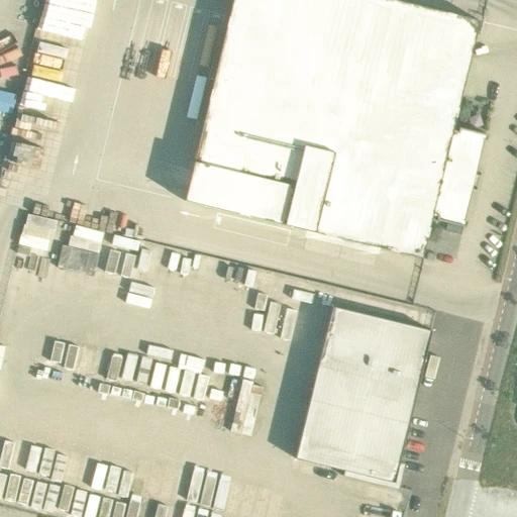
[(54,0),(48,44),(78,48),(84,0),(54,0)]
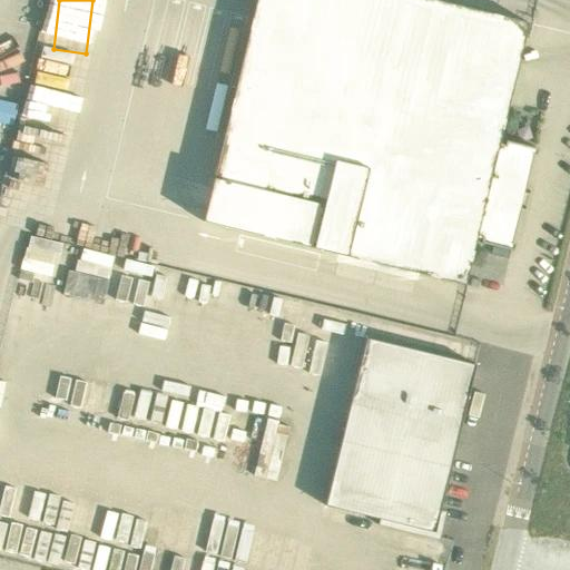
[(256,0),(203,222),(463,284),(475,237),(481,238),(480,243),(512,251),(513,244),(510,243),(531,154),(534,155),(537,148),(504,140),(503,145),(498,144),(527,22),(434,0),(256,0)]
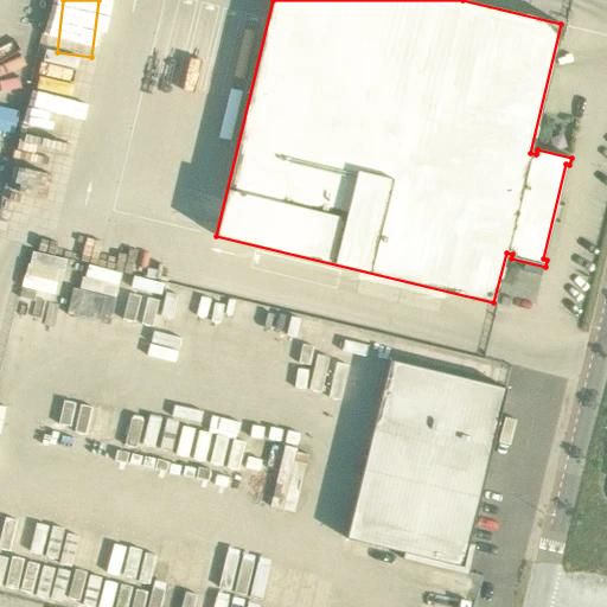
[(72,110),(84,59),(51,51),(39,103),(72,110)]
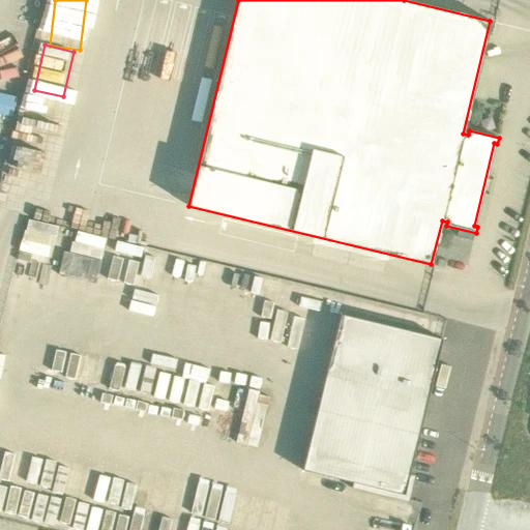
[(159,52),(151,85),(164,88),(172,55),(159,52)]
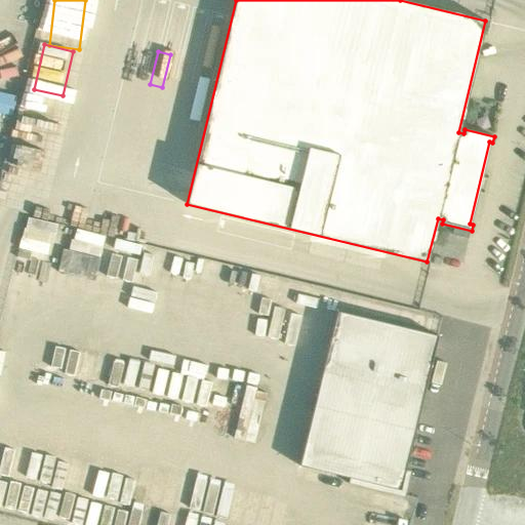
[(59,116),(63,104),(30,95),(27,108),(59,116)]
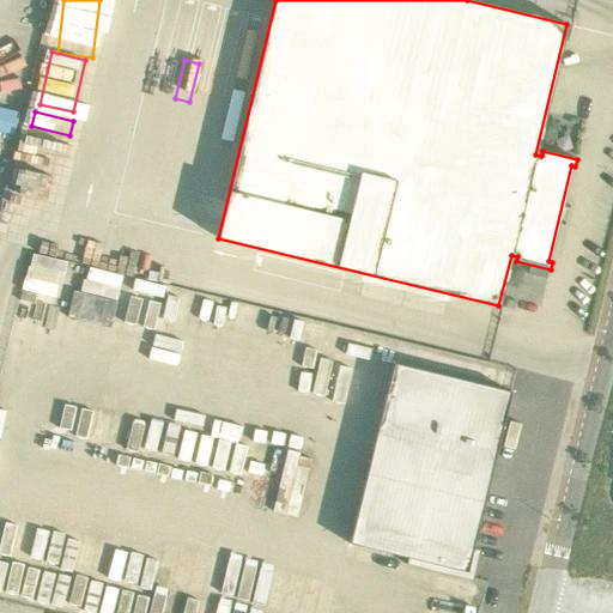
[(30,139),(19,184),(54,193),(65,147),(30,139)]
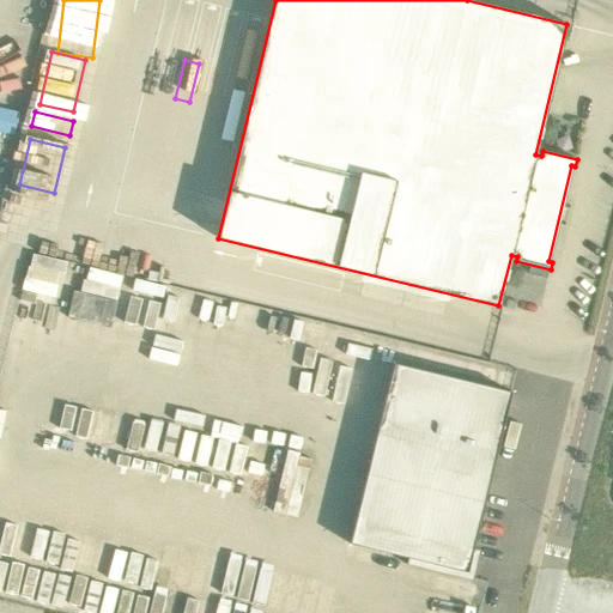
[(280,387),(295,307),(55,265),(49,298),(61,301),(54,341),(83,346),(85,335),(125,343),(126,333),(159,339),(157,351),(186,357),(183,369),(218,375),(280,387)]
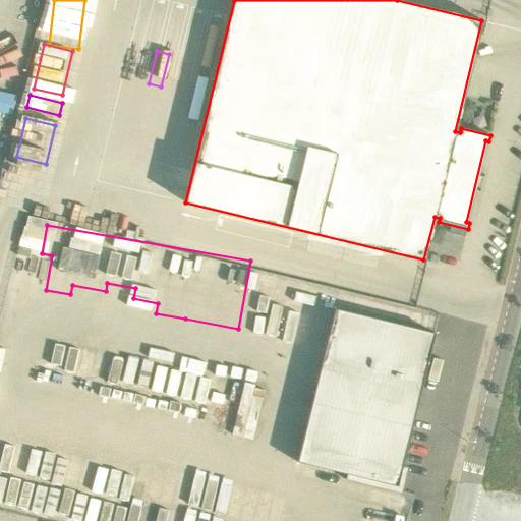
[(284,339),(296,277),(267,271),(259,305),(245,302),(239,330),(284,339)]
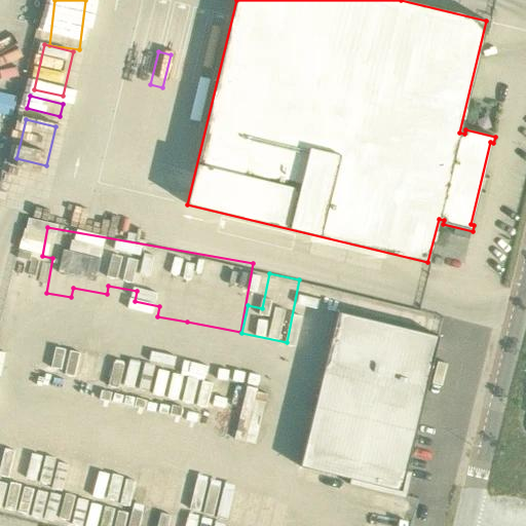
[(410,472),(406,471),(439,336),(337,312),(300,466),(349,479),(348,483),(404,496),(410,472)]
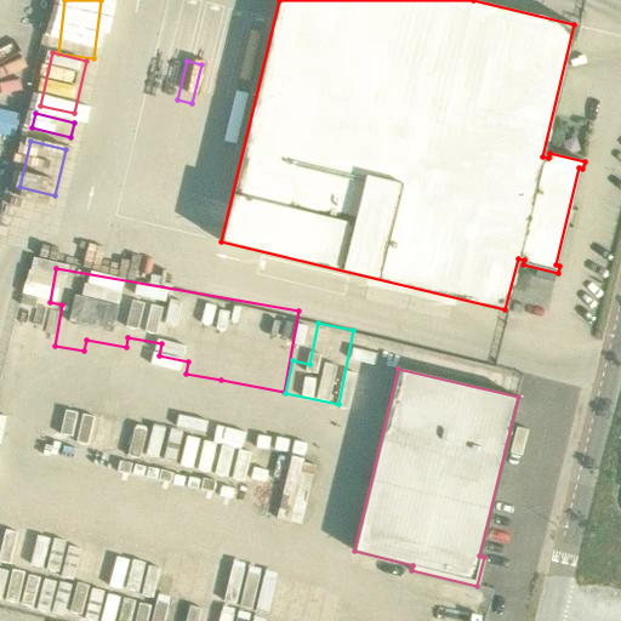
[(152,425),(144,451),(289,491),(298,457),(251,444),(256,429),(235,423),(231,442),(195,432),(199,420),(175,412),(170,429),(152,425)]
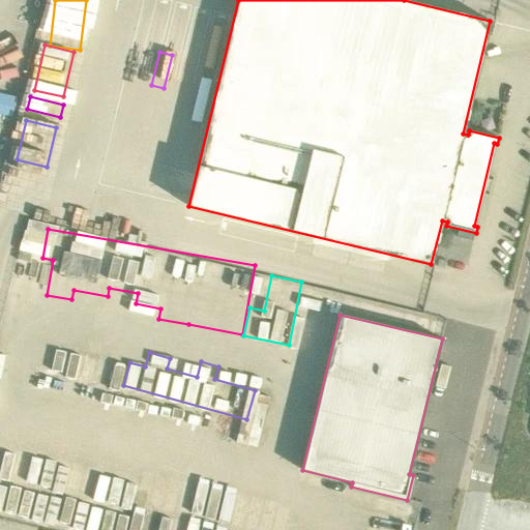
[(175,357),(173,369),(193,372),(194,360),(175,357)]
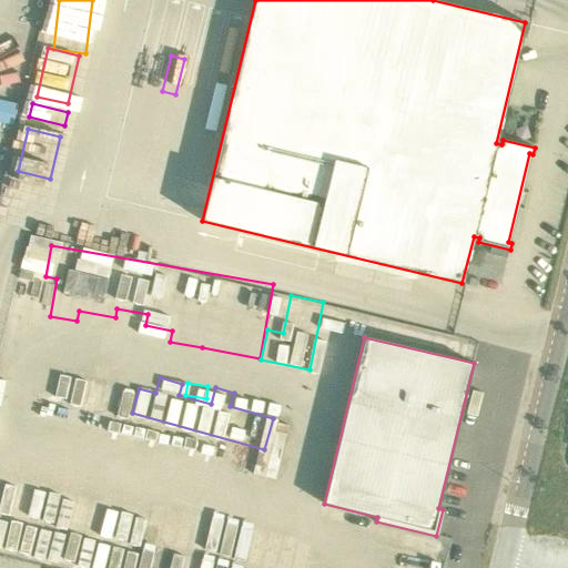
[(128,427),(111,424),(108,439),(124,443),(128,427)]
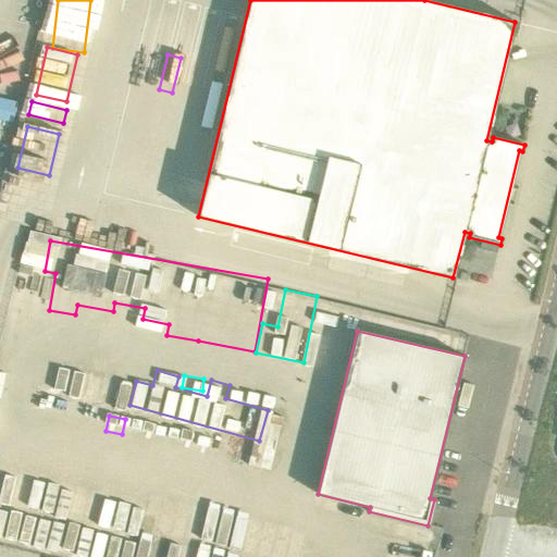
[(155,423),(153,435),(198,440),(199,428),(155,423)]
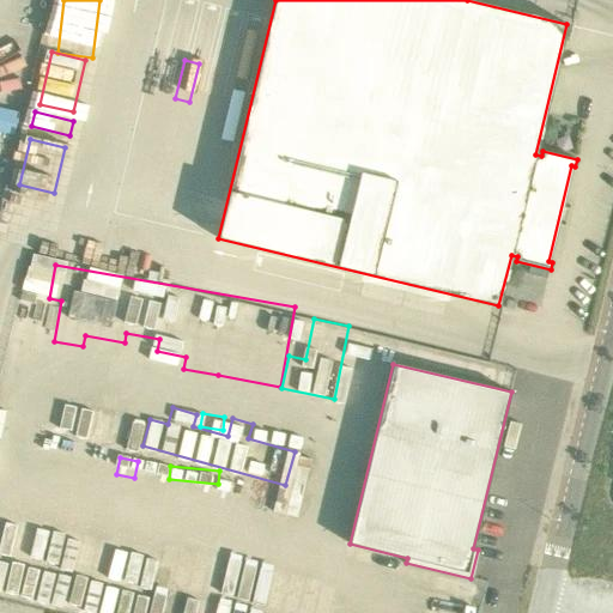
[(135,483),(134,496),(152,497),(153,484),(135,483)]
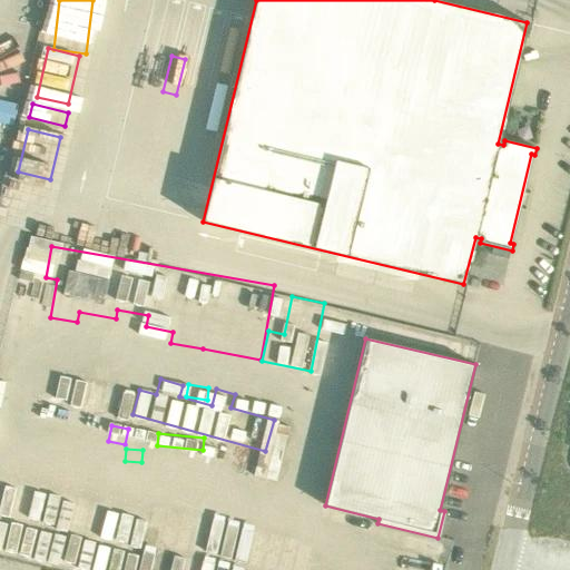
[(45,492),(42,516),(53,517),(56,493),(45,492)]
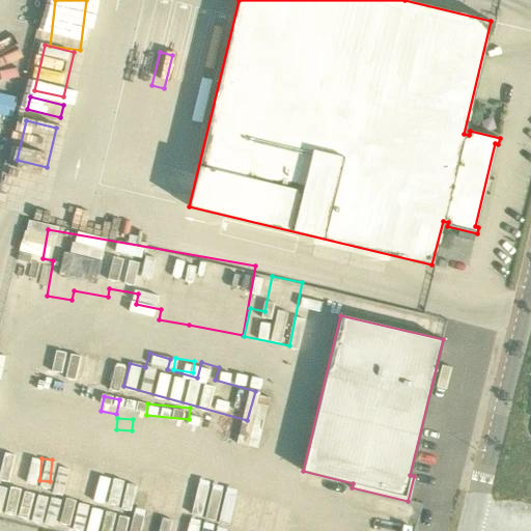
[(83,504),(77,529),(84,530),(175,530),(176,529),(166,527),(166,525),(139,519),(140,514),(165,521),(172,488),(77,466),(76,469),(56,464),(49,492),(62,495),(63,493),(88,499),(87,501),(127,510),(126,514),(83,504)]
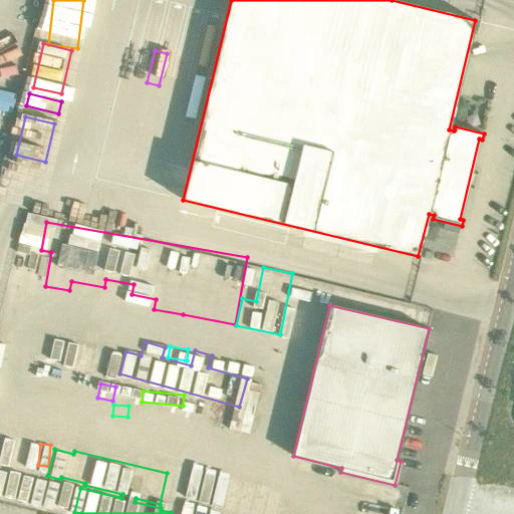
[(0,469),(10,471),(12,458),(0,455),(0,469)]
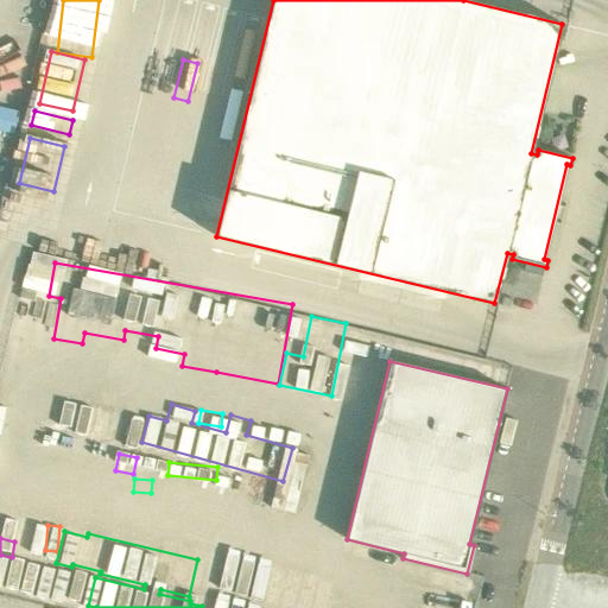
[(209,596),(222,599),(228,568),(216,565),(209,596)]
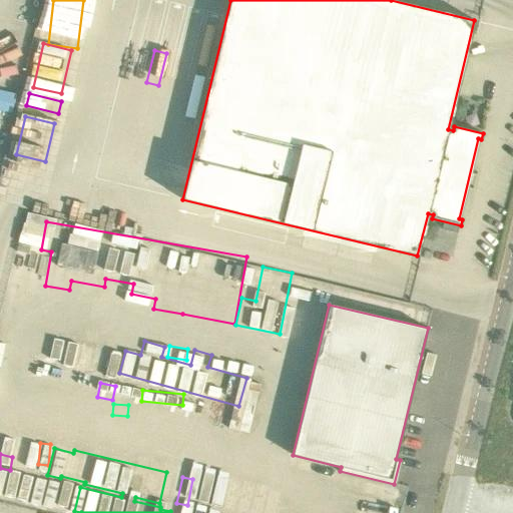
[(40,506),(64,510),(70,483),(45,478),(40,506)]
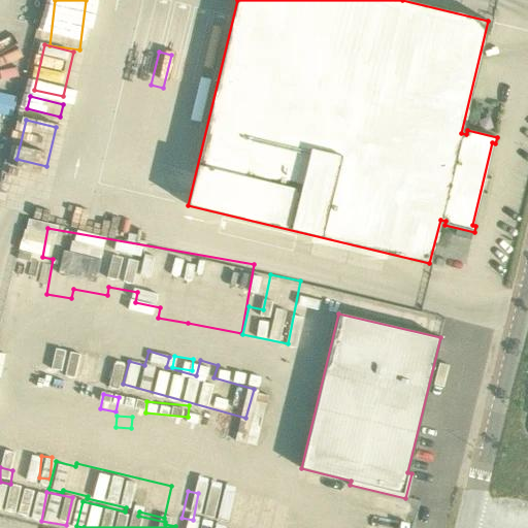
[(167,518),(177,520),(183,494),(172,492),(167,518)]
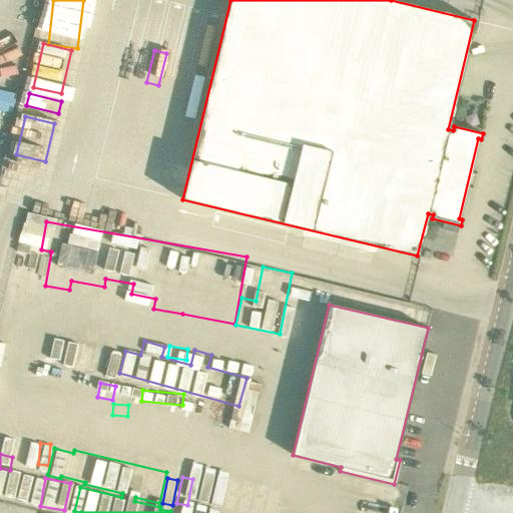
[(385,493),(387,485),(351,479),(350,487),(385,493)]
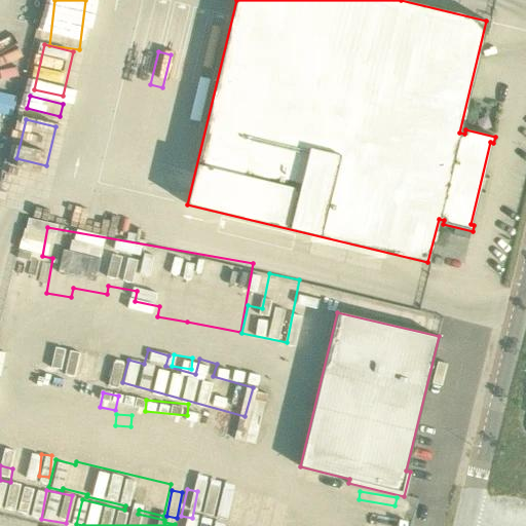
[(279,525),(283,501),(240,496),(236,525),(279,525)]
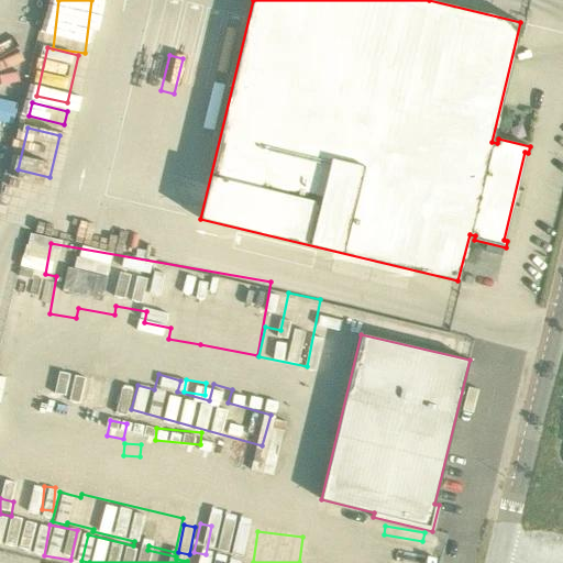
[(0,547),(23,550),(24,538),(0,534),(0,547)]
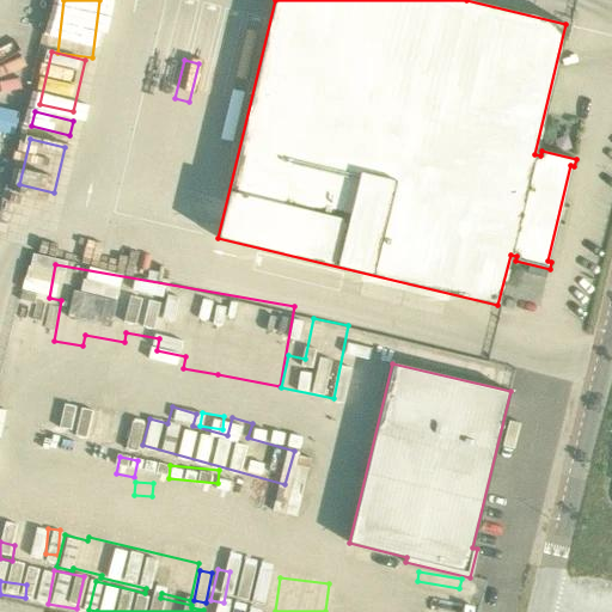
[(611,600),(611,587),(583,581),(580,593),(611,600)]
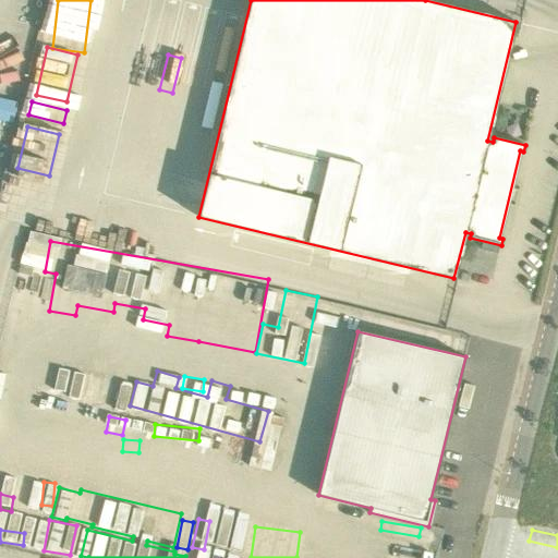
[(332,557),(335,552),(312,548),(310,557),(332,557)]
